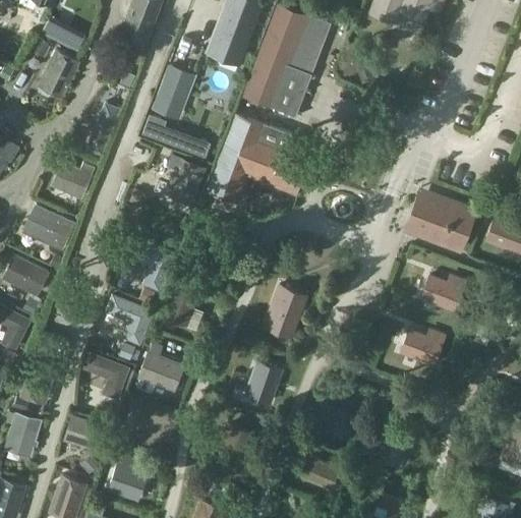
[(162,0),(133,0),(123,29),(148,38),(162,0)]
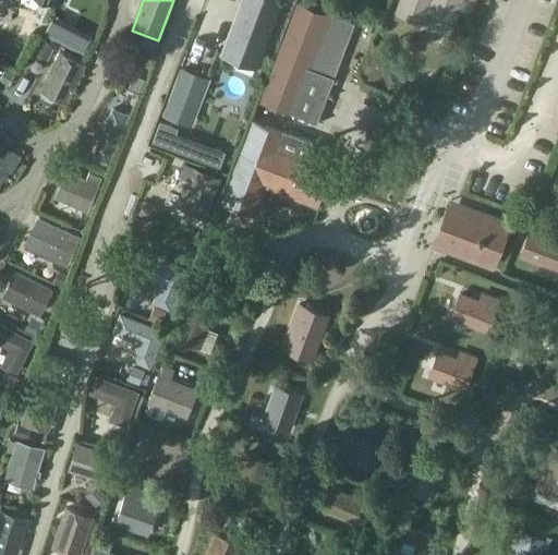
[(255,67),(280,0),(242,0),(222,53),(255,67)]
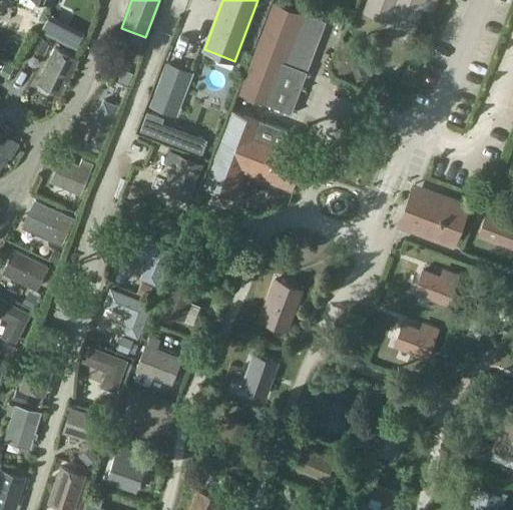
[(368,0),(363,13),(389,23),(394,9),(417,19),(422,7),(431,10),(435,0),(368,0)]
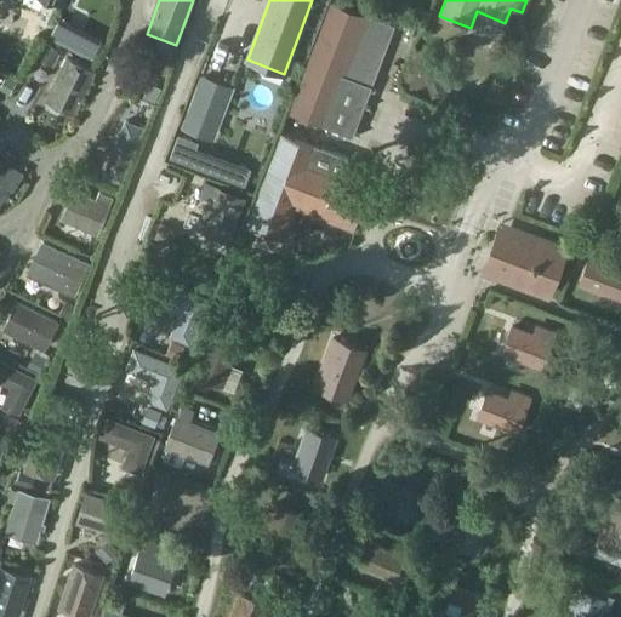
[(330,4),(289,112),(349,135),(391,27),(330,4)]
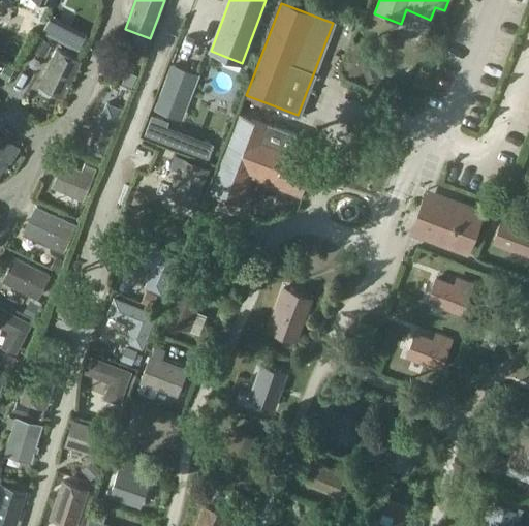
[(73,28),(65,45),(80,53),(88,35),(73,28)]
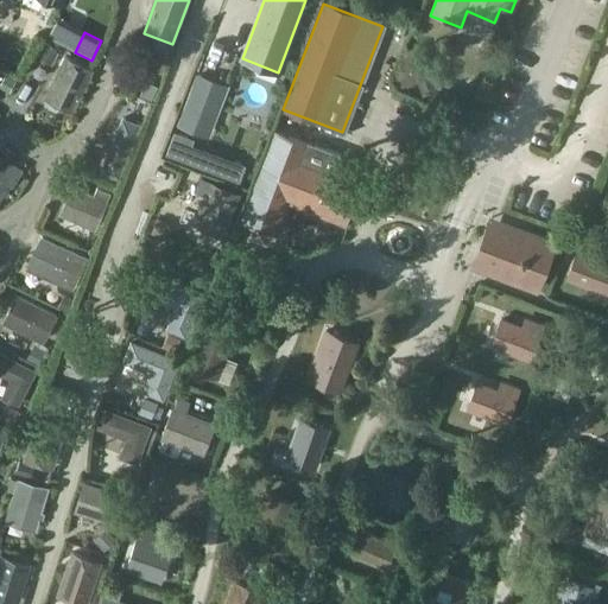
[(67,61),(46,100),(74,113),(93,74),(67,61)]
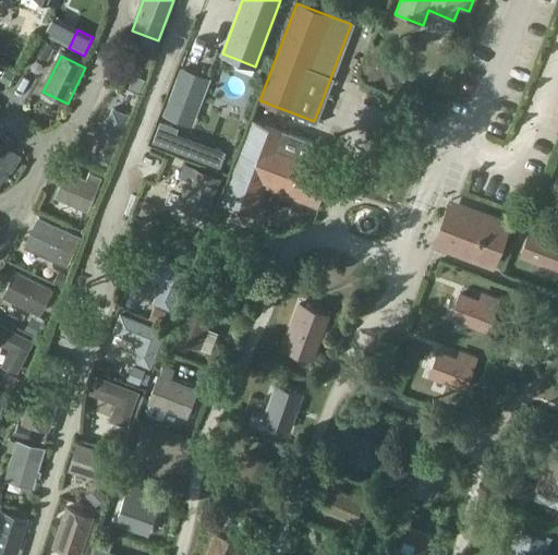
[(183,70),(168,110),(197,121),(213,81),(183,70)]
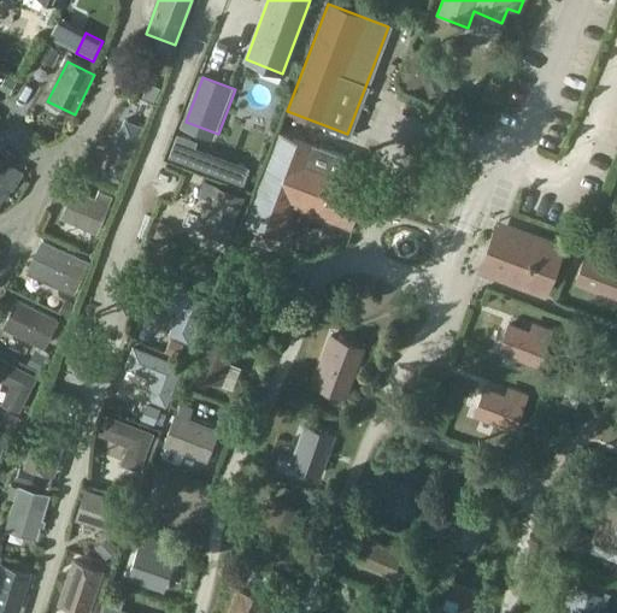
[(142,130),(125,124),(104,177),(121,183),(142,130)]
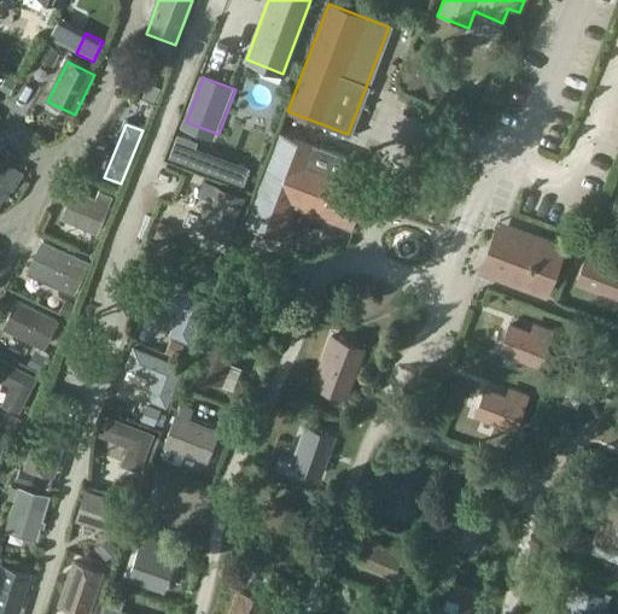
[(279,135),(245,224),(279,237),(296,194),(348,214),(357,186),(353,183),(360,165),(313,147),(279,135)]
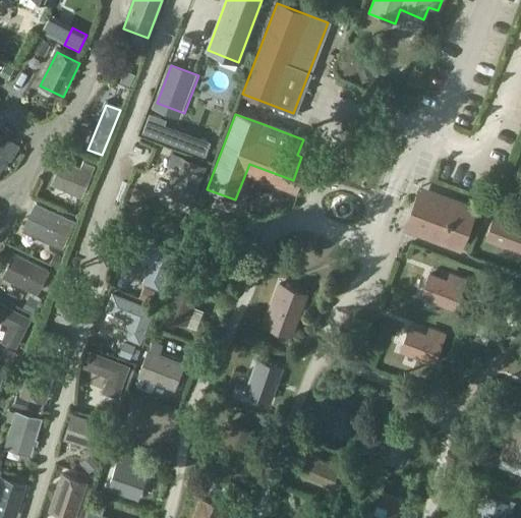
[(150,115),(142,135),(160,141),(167,122),(150,115)]
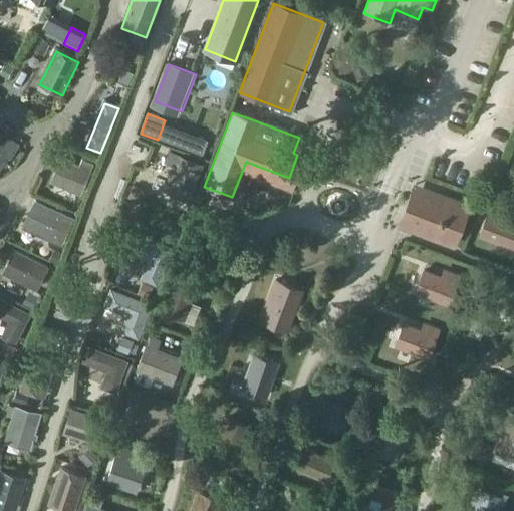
[(19,147),(0,134),(0,153),(11,160),(19,147)]
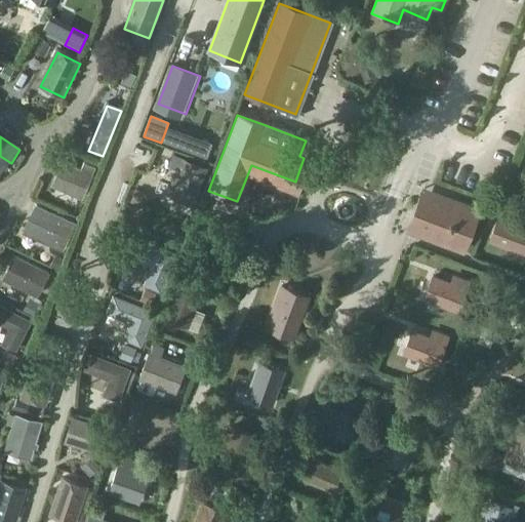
[(350,137),(345,154),(362,160),(366,147),(358,144),(359,141),(350,137)]
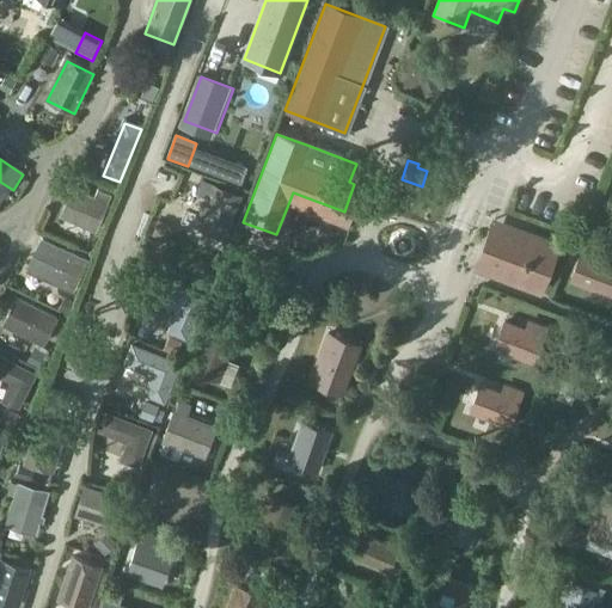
[(231,163),(224,180),(242,188),(249,170),(231,163)]
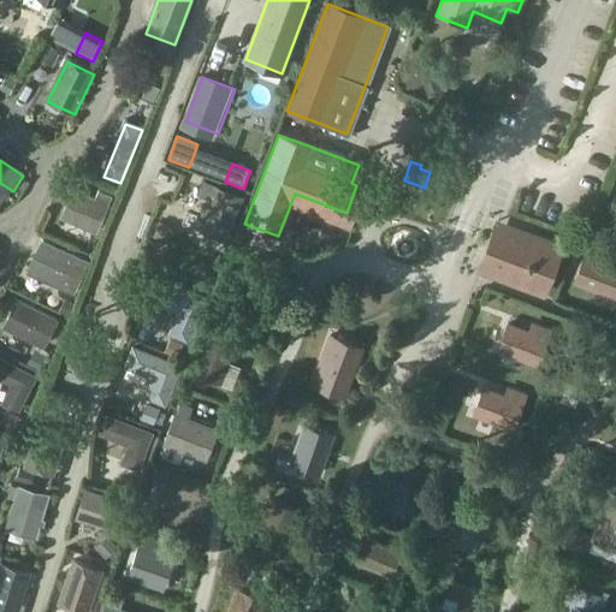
[(217,185),(199,229),(226,241),(244,197),(217,185)]
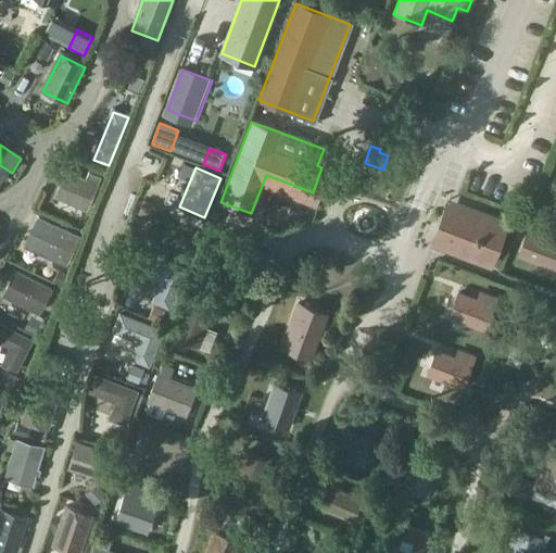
[(86,183),(67,175),(57,199),(87,212),(101,180),(89,175),(86,183)]
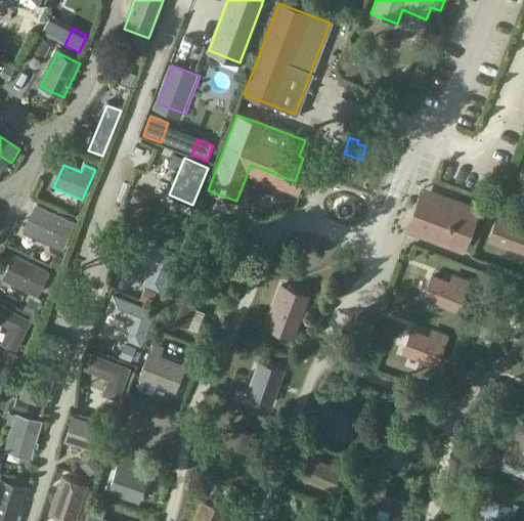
[(423,219),(412,215),(407,229),(462,250),(477,209),(451,200),(449,206),(431,199),(423,219)]
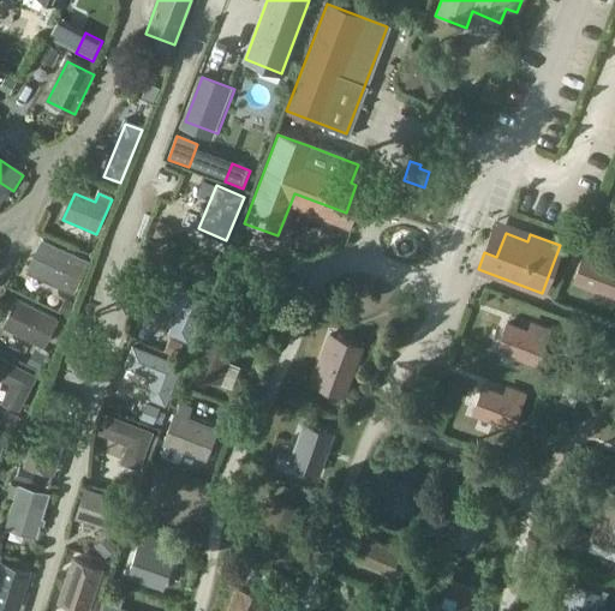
[(43,243),(29,274),(73,297),(89,264),(43,243)]
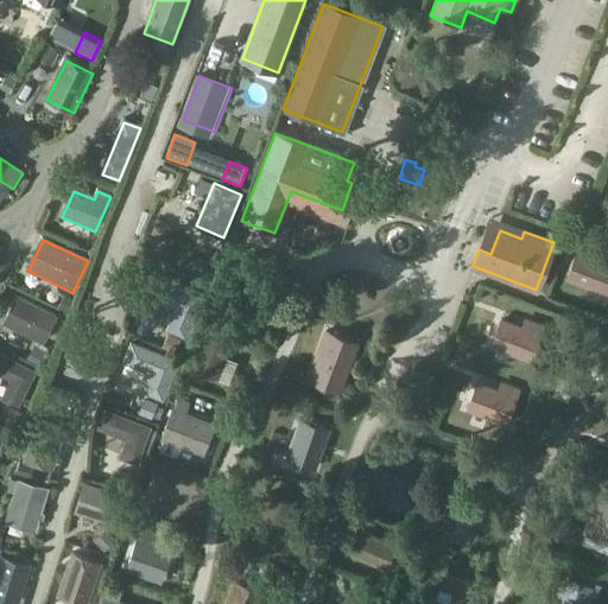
[(599,252),(581,245),(568,281),(607,297),(607,261),(596,256),(599,252)]
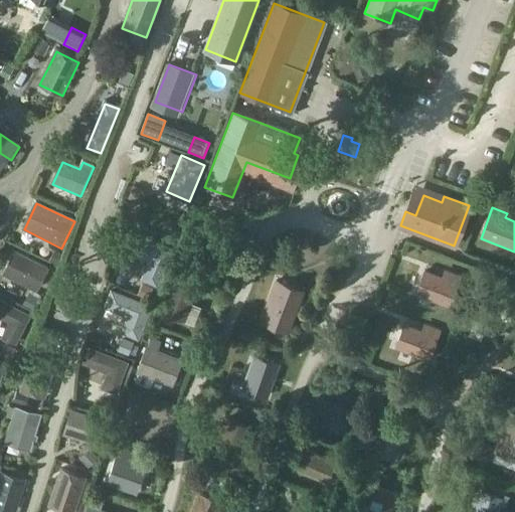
[(130,234),(123,252),(149,264),(141,282),(158,290),(173,253),(130,234)]
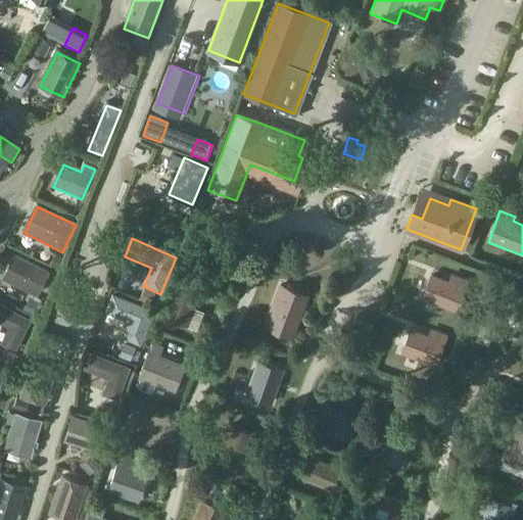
[(16,257),(4,280),(38,297),(49,275),(16,257)]
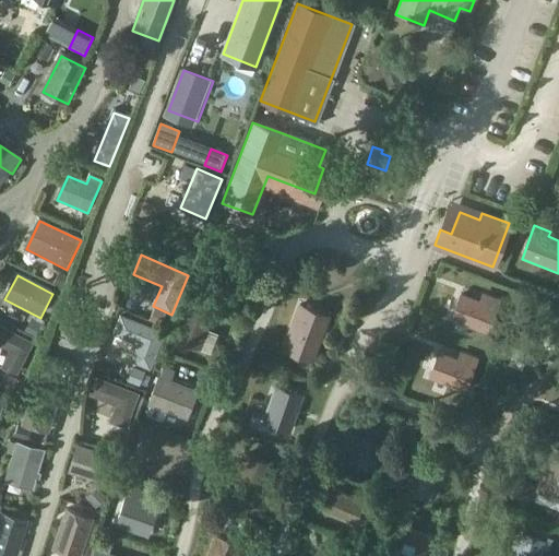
[(482,302),(461,295),(451,322),(490,336),(501,303),(483,296),(482,302)]
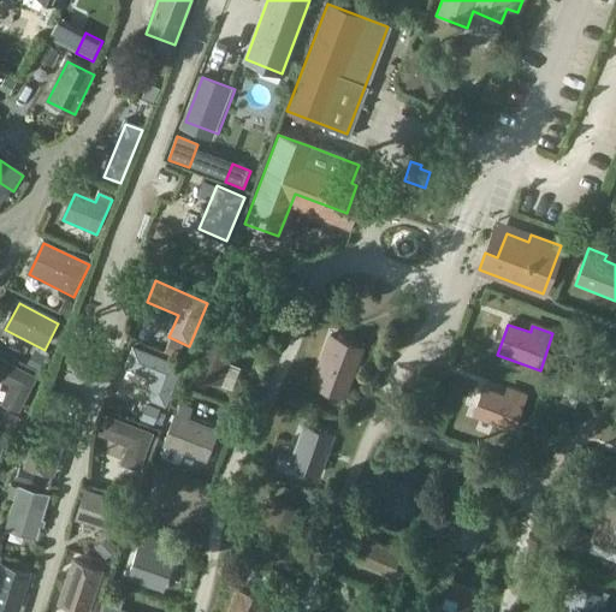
[(330,338),(313,387),(347,399),(365,350),(330,338)]
